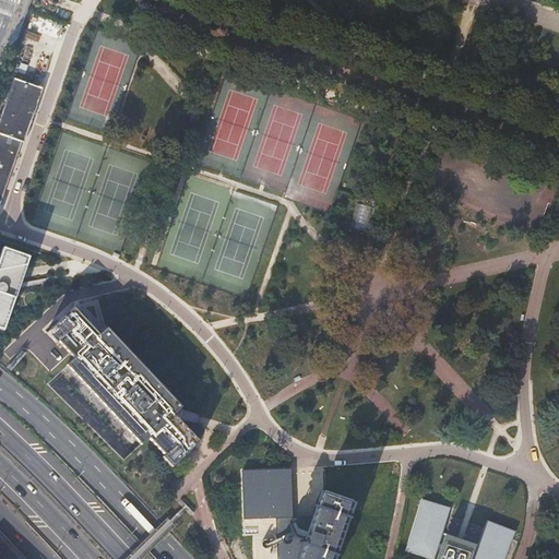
[(15,81),(0,123),(0,203),(0,204),(40,90),(15,81)]
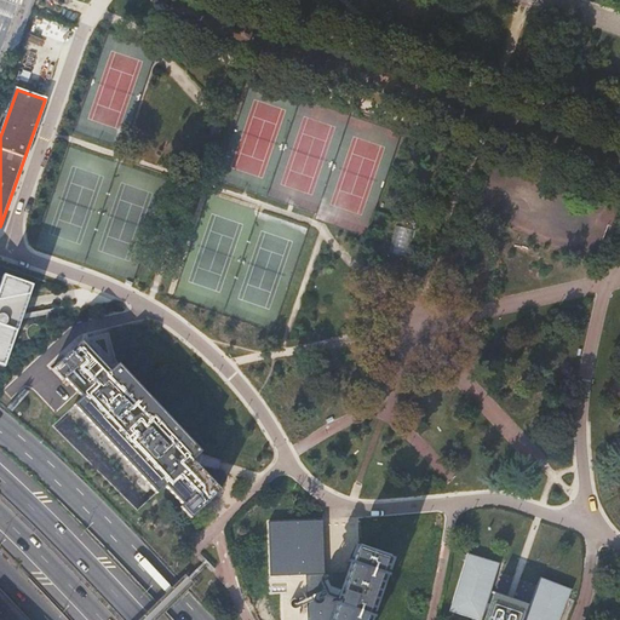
[(0,367),(3,368),(22,315),(32,286),(3,274),(0,279),(0,367)]
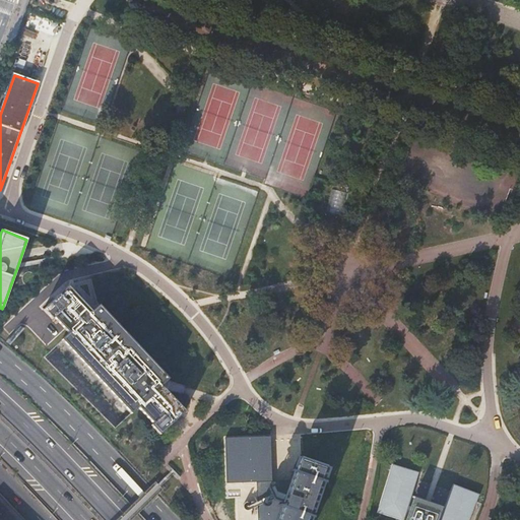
[(92,312),(68,285),(43,310),(52,319),(54,317),(69,333),(62,339),(131,413),(138,407),(153,423),(151,425),(160,435),(186,411),(161,385),(165,382),(169,379),(100,305),(92,312)]
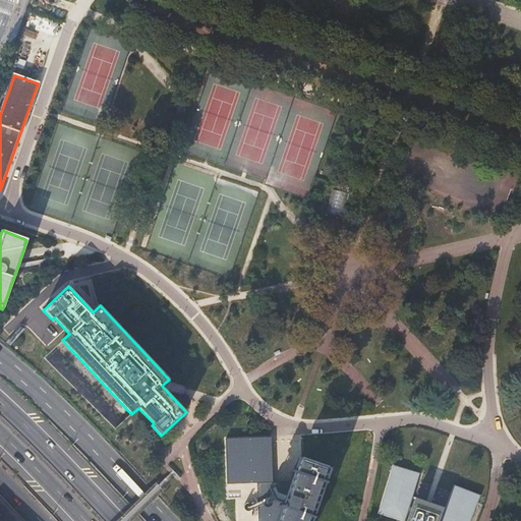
[(307,520),(326,467),(300,458),(292,481),(273,482),(271,438),(226,439),(228,484),(257,483),(258,503),(247,503),(245,504),(244,505),(243,507),(244,509),(245,511),(247,511),(258,511),(258,520),(307,520)]
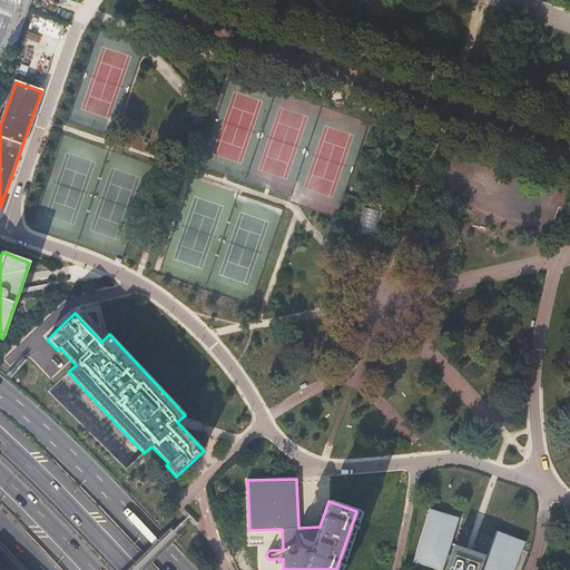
[(514,569),(526,541),(497,531),(483,567),(479,566),(483,556),(471,551),(480,526),(481,526),(483,518),(481,517),(478,516),(474,523),(475,524),(467,550),(455,546),(452,556),(448,554),(459,518),(430,509),(413,562),(440,569),(514,569)]
